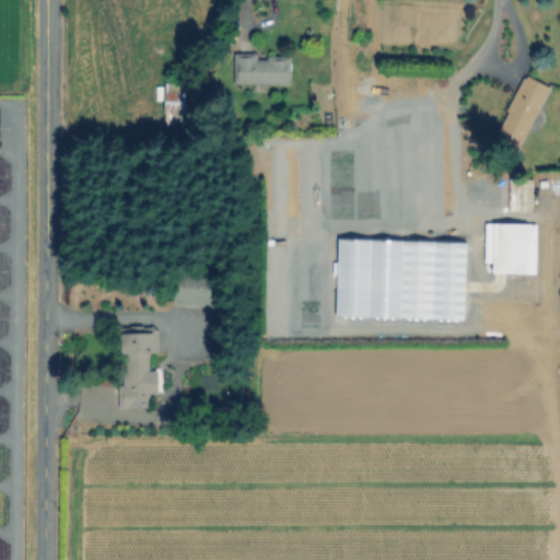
[(292,58),(292,84),(269,84),(269,92),(256,92),(256,84),(236,83),(236,53),(256,53),(256,58),(292,58)]
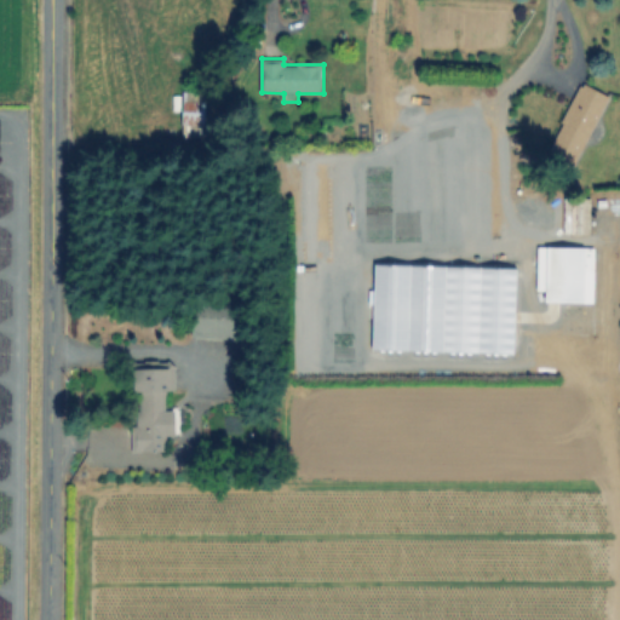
[(610,99),(570,172),(546,159),(586,86),(610,99)]
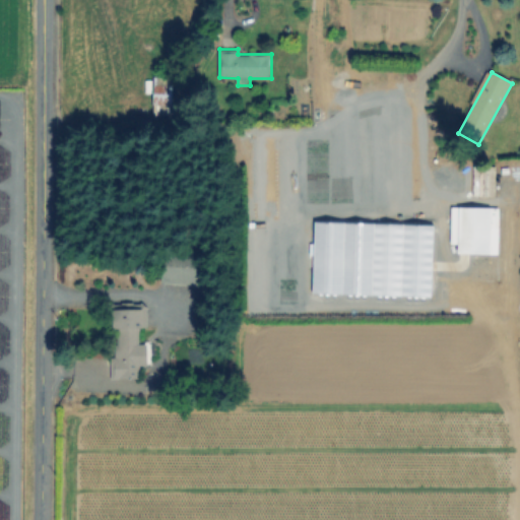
[(174,79),(174,116),(153,115),(154,79),(174,79)]
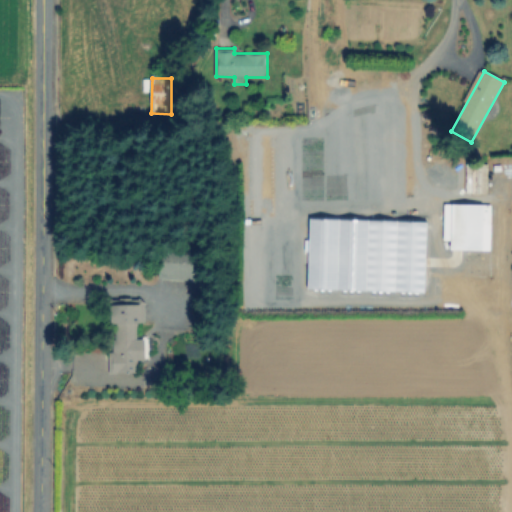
[(489,204),(458,203),(457,248),(488,249),(489,204)]
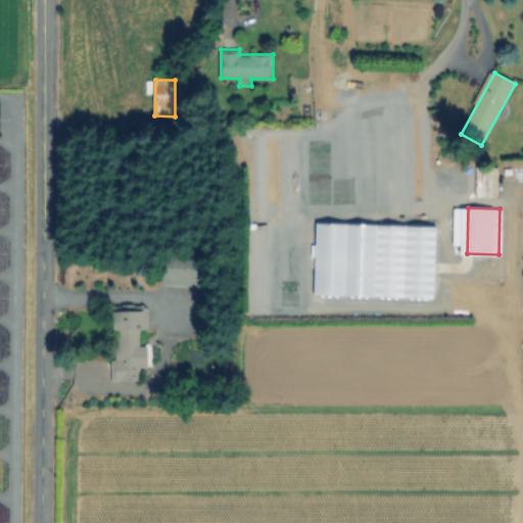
[(205,255),(203,286),(161,283),(164,252),(205,255)]
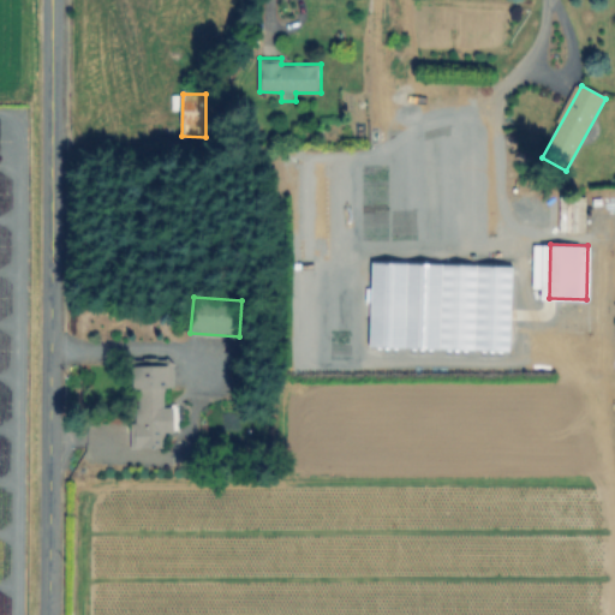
[(177,359),(177,388),(167,388),(167,408),(175,408),(174,430),(167,430),(167,448),(132,448),(132,359),(177,359)]
